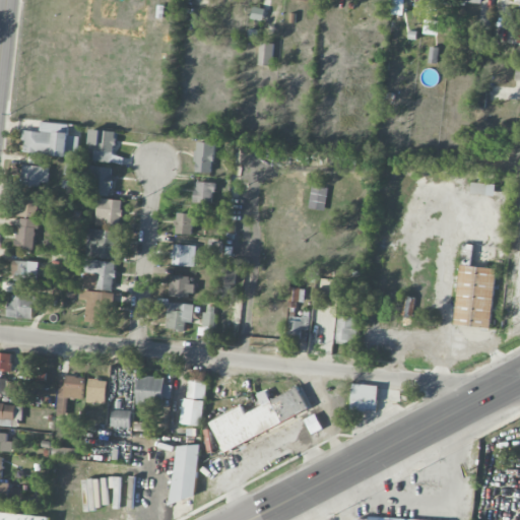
[(251,19),(263,20),(264,9),(253,7),(251,19)]
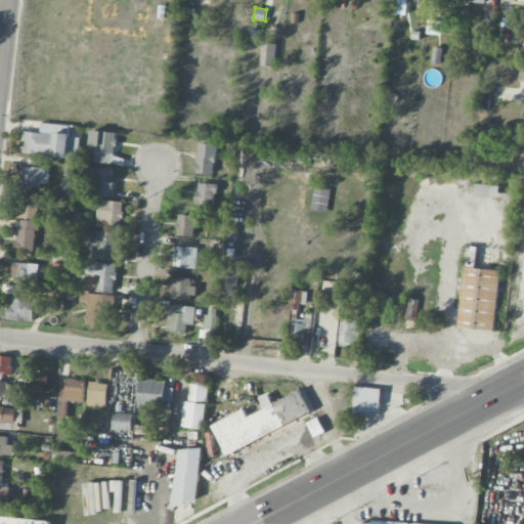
[(274,67),(276,44),(262,43),(260,64),(274,67)]
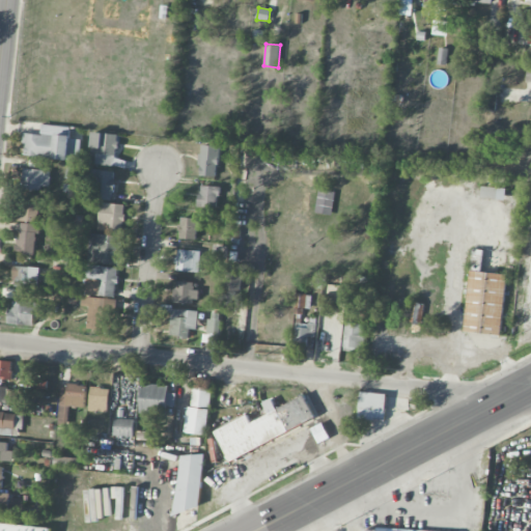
[(438,63),(446,64),(447,49),(439,49),(438,63)]
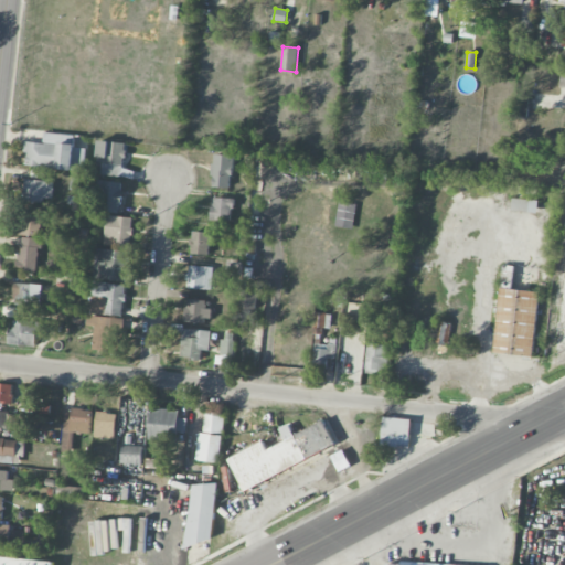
[(27,142),(24,167),(84,171),(86,147),(60,145),(61,134),(44,132),(43,144),(27,142)]
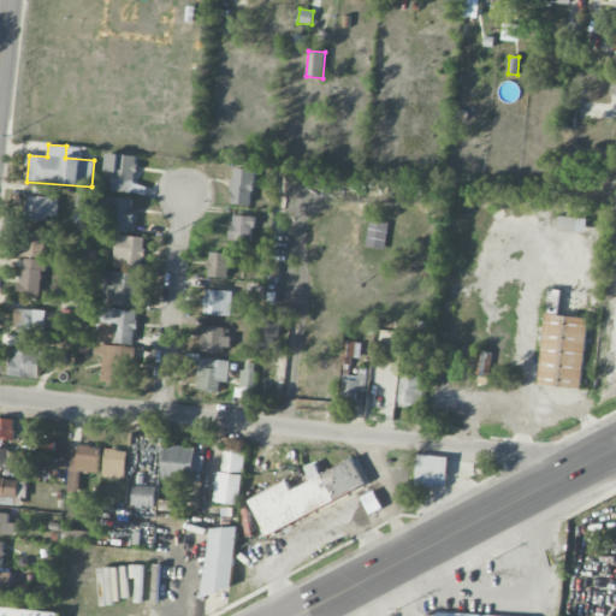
[(137,157),(107,153),(105,182),(111,182),(110,191),(146,194),(147,185),(135,184),(137,157)]
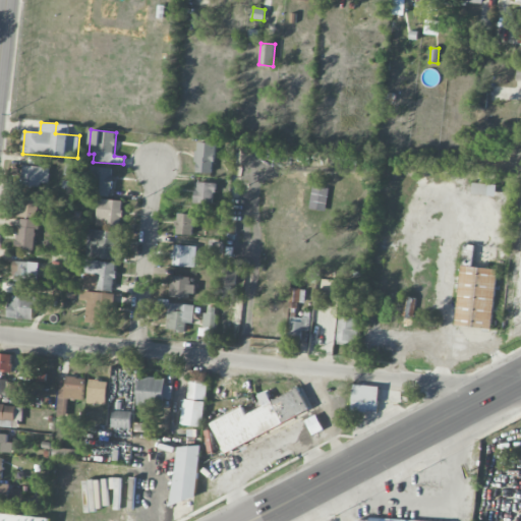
[(213,173),(215,143),(196,142),(195,172),(213,173)]
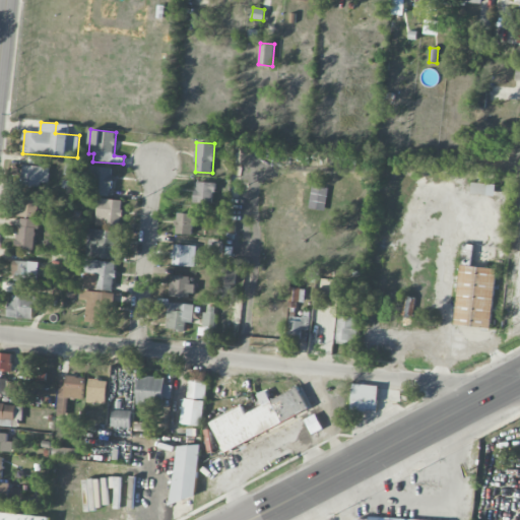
[(20,184),(48,186),(49,167),(21,166),(20,184)]
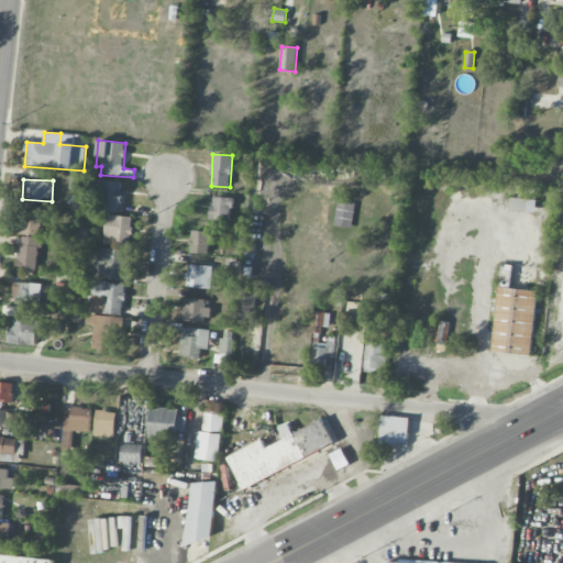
[(119,212),(122,181),(100,179),(96,210),(119,212)]
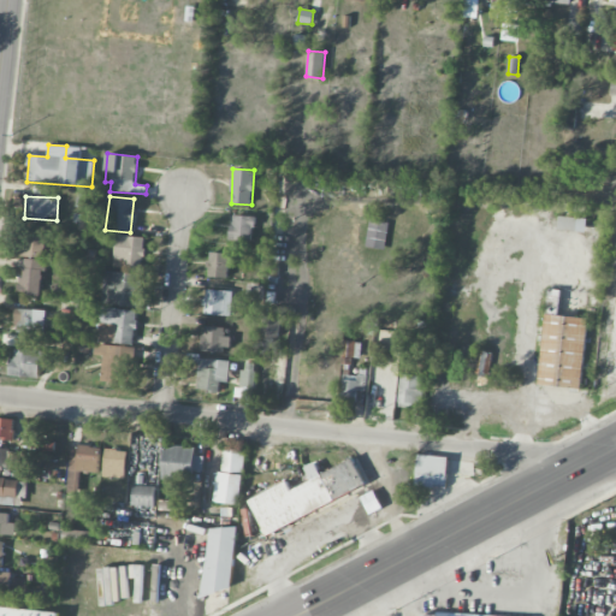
[(230,241),(254,242),(255,217),(231,215),(230,241)]
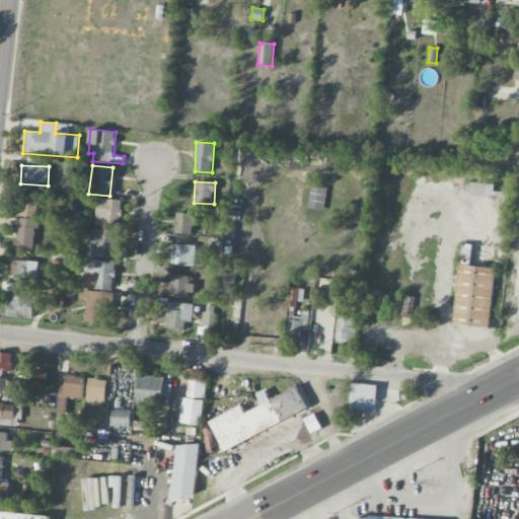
[(493,196),(494,183),(470,183),(469,194),(493,196)]
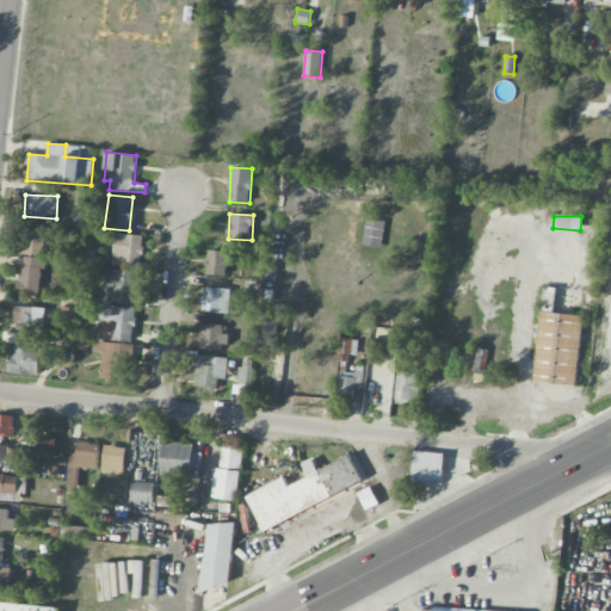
[(43,255),(44,233),(25,232),(23,254),(43,255)]
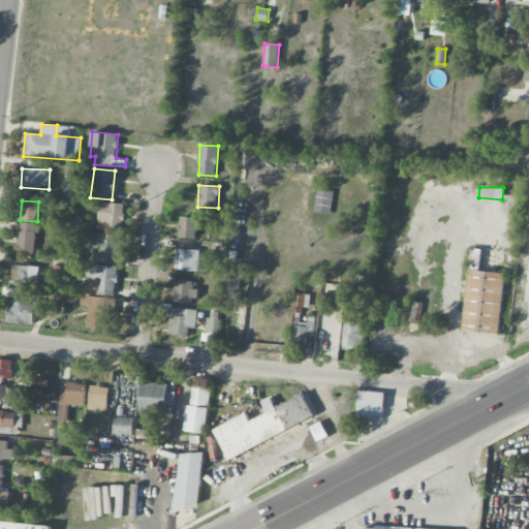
[(125,205),(101,201),(97,228),(122,231),(125,205)]
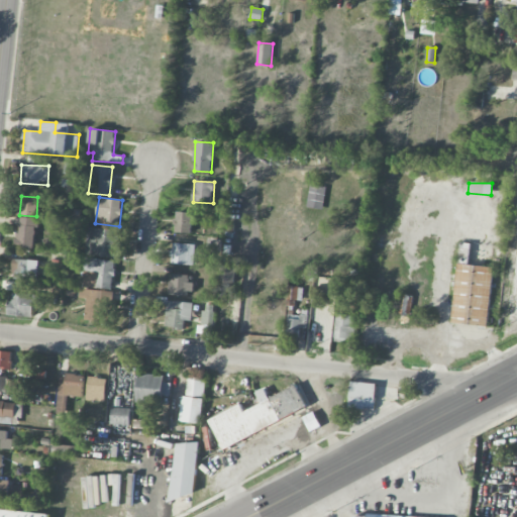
[(174,233),(191,233),(192,212),(175,212),(174,233)]
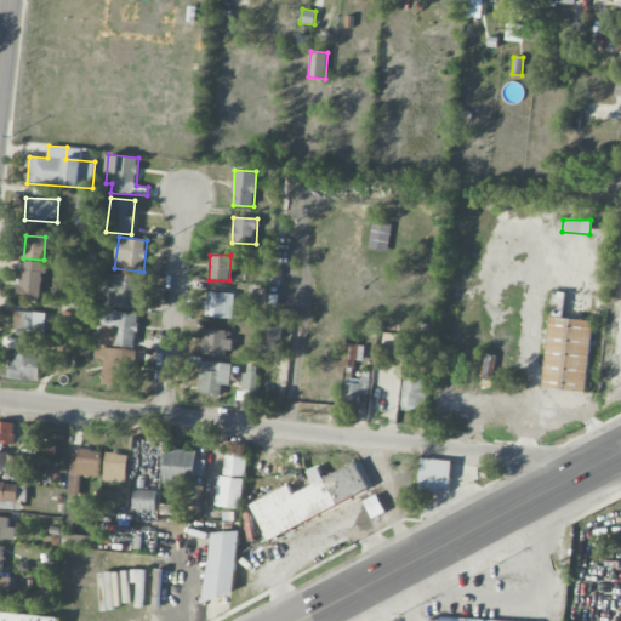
[(43,262),(22,261),(20,300),(41,301),(43,262)]
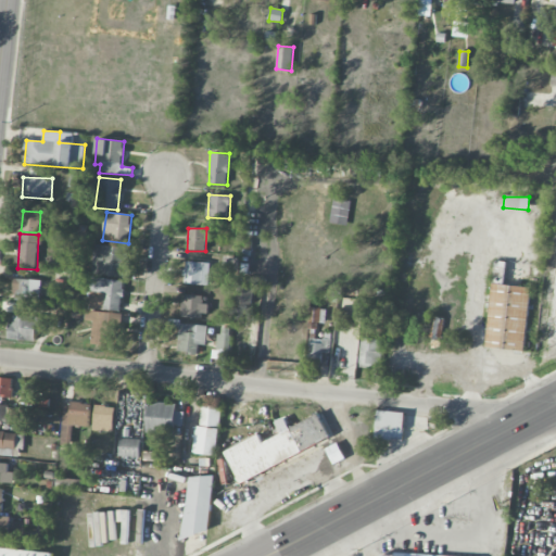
[(93,276),(126,276),(127,247),(95,245),(93,276)]
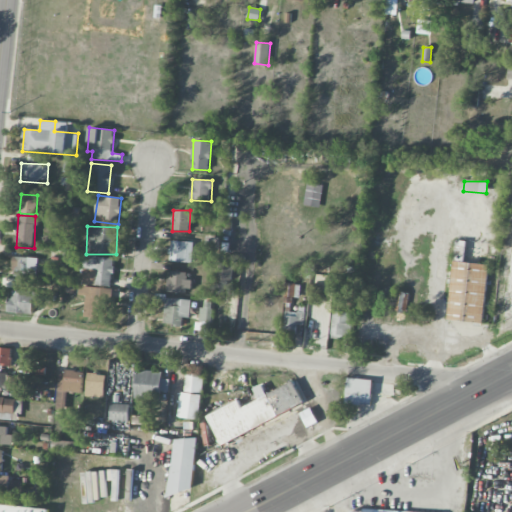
[(204,248),(219,249),(220,238),(205,237),(204,248)]
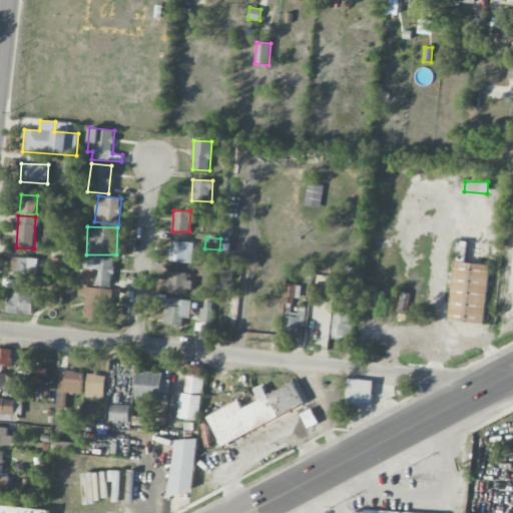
[(191,264),(193,242),(171,240),(169,262),(191,264)]
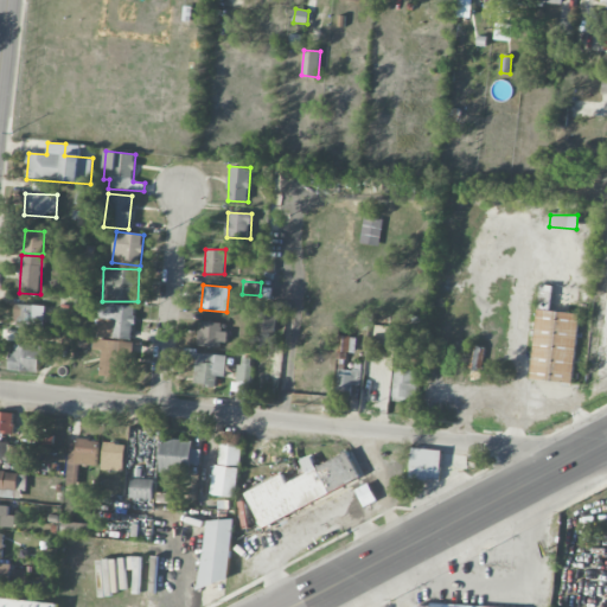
[(136,307),(102,302),(97,334),(132,340),(136,307)]
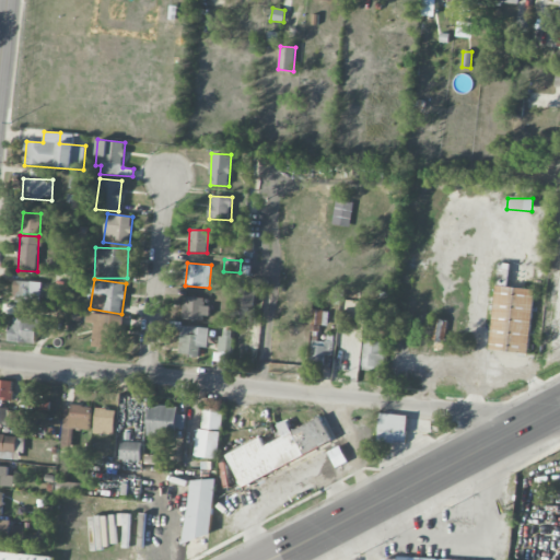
[(41,303),(42,282),(14,281),(13,302),(41,303)]
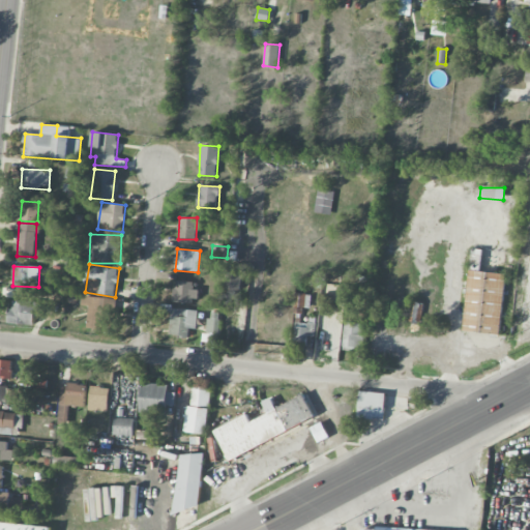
[(505,273),(468,270),(463,331),(500,334),(505,273)]
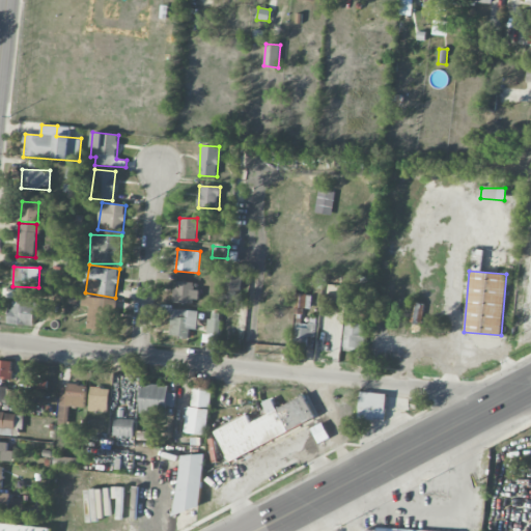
[(241,275),(224,272),(221,288),(238,290),(241,275)]
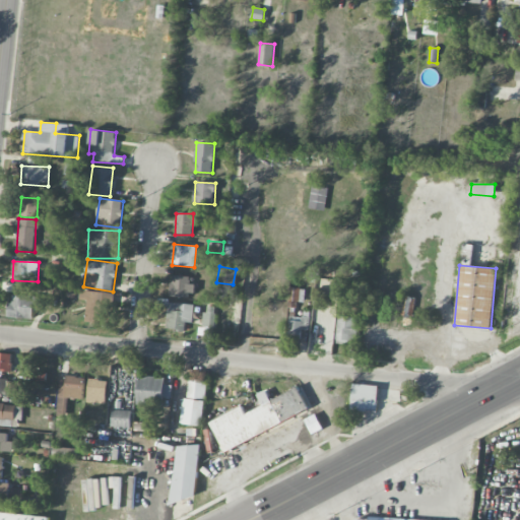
[(177,296),(195,297),(195,284),(190,284),(190,276),(172,275),(171,290),(177,290),(177,296)]
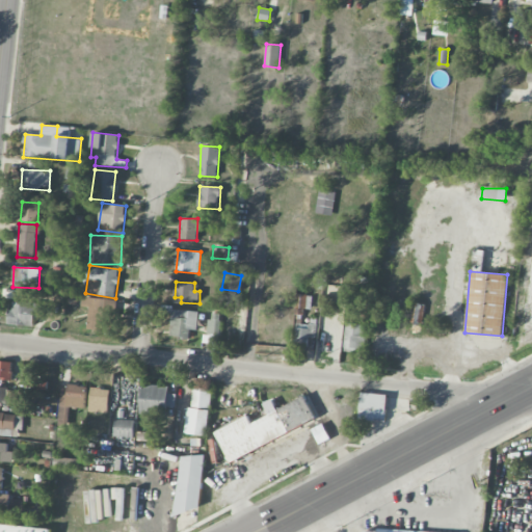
[(311,295),(295,294),(294,309),(311,310),(311,295)]
